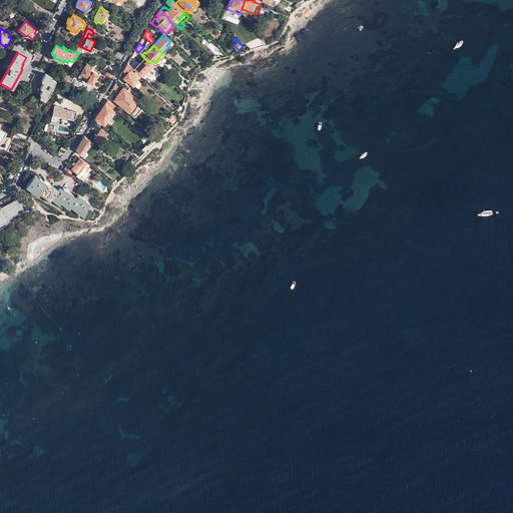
[(140,75),(141,76),(148,69),(149,71),(154,66),(150,63),(144,58),(133,69),(138,73),(140,75)]
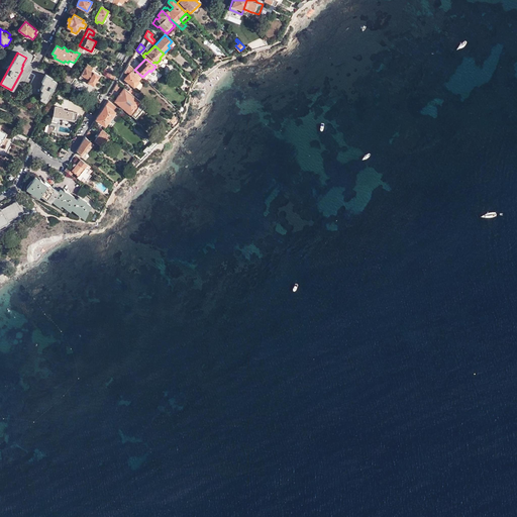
[(87,64),(78,77),(87,82),(88,81),(92,84),(98,75),(94,72),(94,71),(90,68),(92,67),(87,64)]
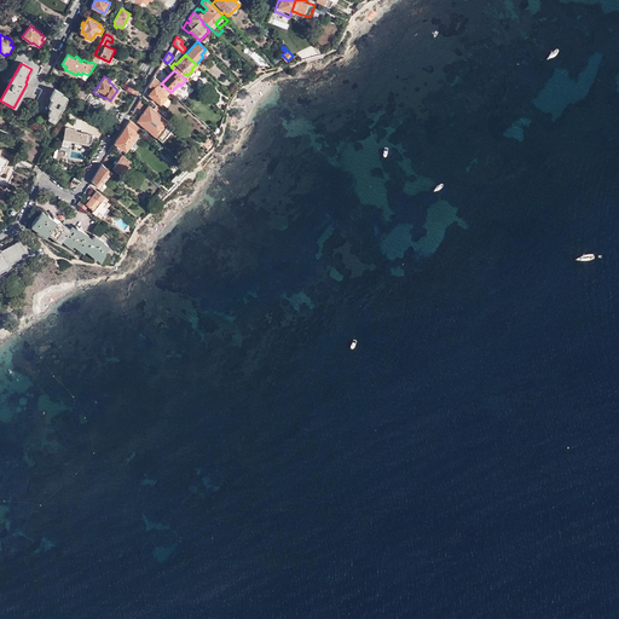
[(165,96),(166,94),(163,93),(167,88),(161,84),(157,79),(154,76),(149,85),(152,88),(149,93),(160,103),(160,102),(161,102),(166,97),(165,96)]
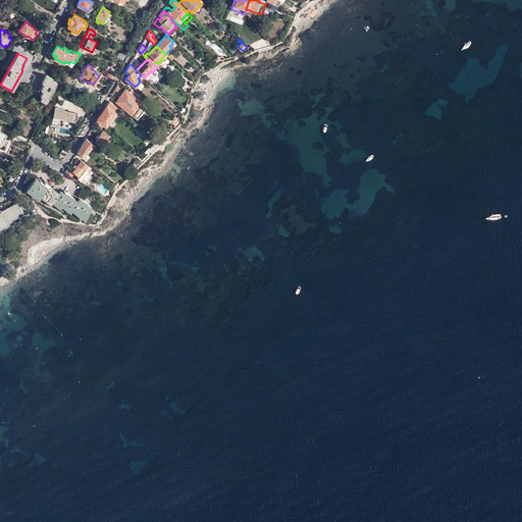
[(23,71),(22,70),(11,91),(13,92),(22,75),(21,74),(23,71)]
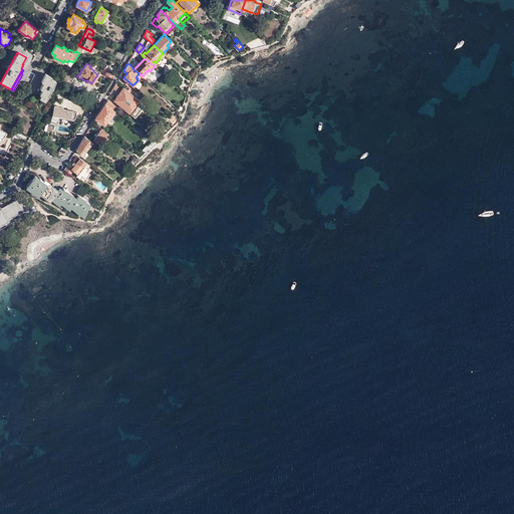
[(104,73),(112,78),(114,74),(107,69),(104,73)]
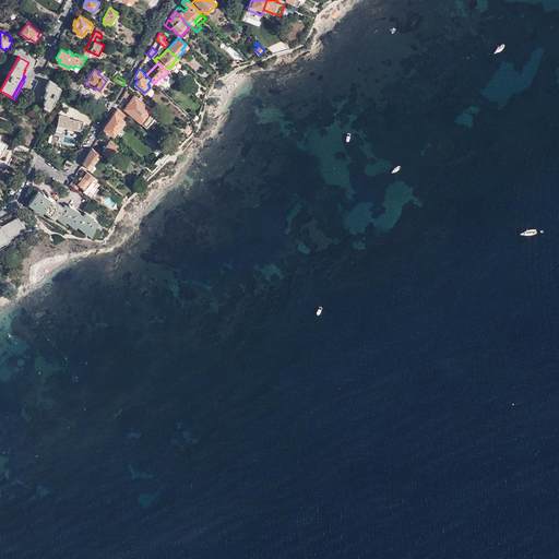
[(74,78),(69,85),(76,91),(82,82),(74,78)]
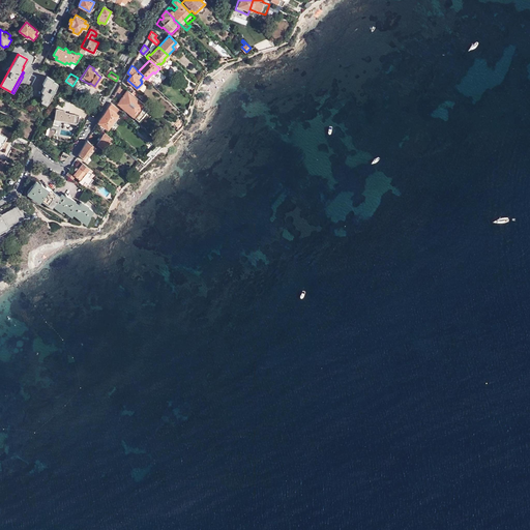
[(42,98),(49,101),(58,83),(53,80),(54,79),(47,76),(42,83),(45,84),(41,91),(43,91),(40,97),(42,98)]
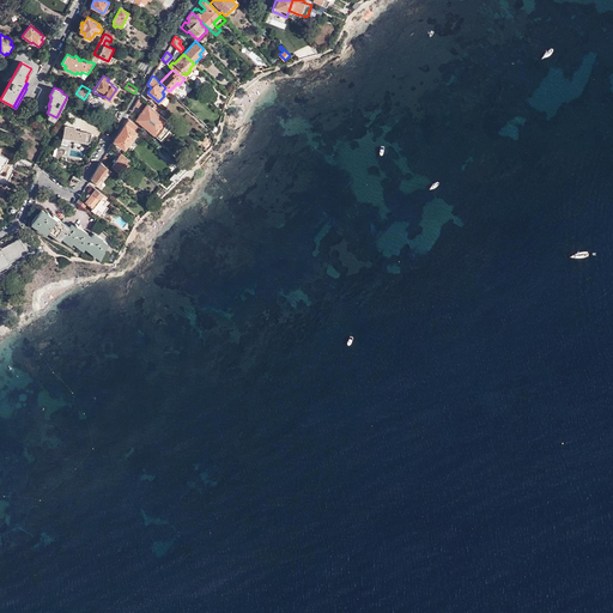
[(161,140),(173,125),(159,114),(157,113),(152,108),(147,104),(137,120),(161,140)]
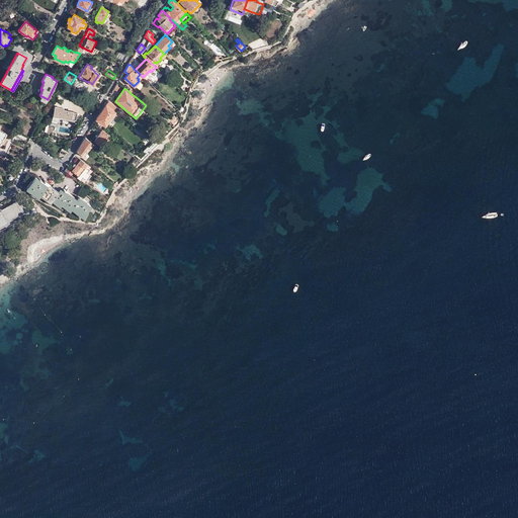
[(112,108),(114,105),(108,100),(94,122),(100,127),(103,122),(106,124),(109,120),(110,121),(113,115),(112,114),(115,110),(112,108)]
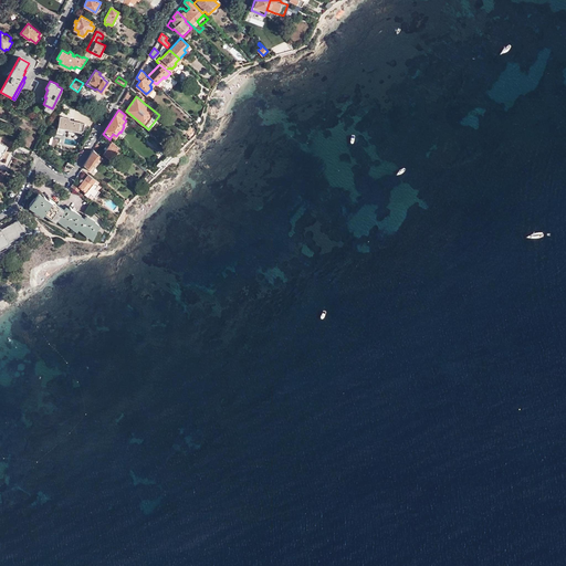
[(59,116),(55,132),(62,133),(63,128),(77,130),(80,122),(69,119),(69,118),(59,116)]
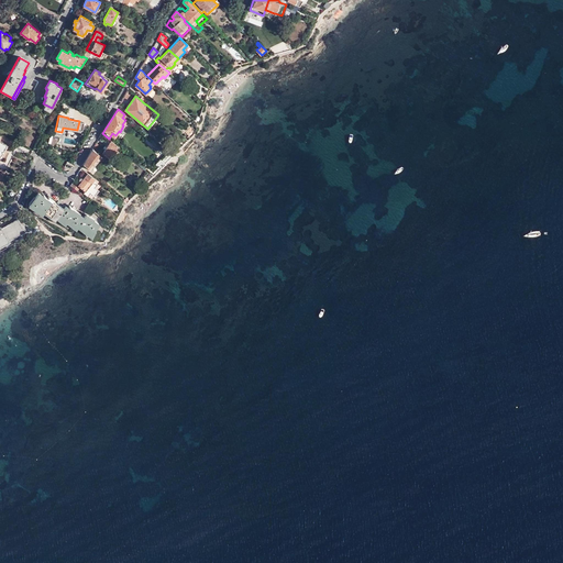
[(109,159),(119,147),(119,146),(109,139),(108,140),(110,142),(109,143),(107,146),(105,150),(102,153),(101,153),(109,159)]
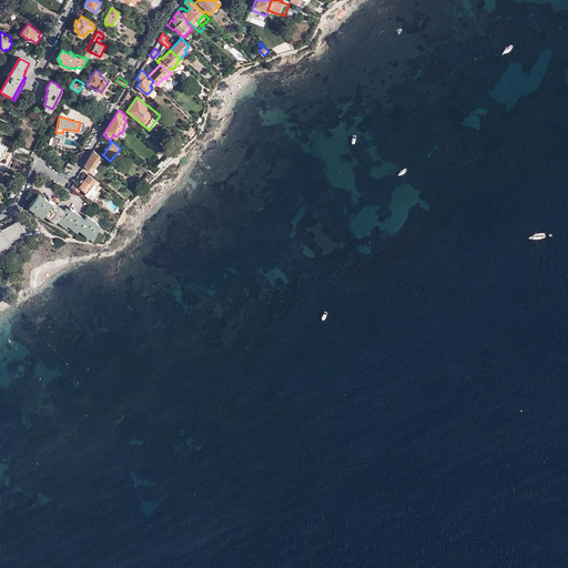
[(91,172),(102,160),(95,151),(93,150),(84,165),(91,172)]
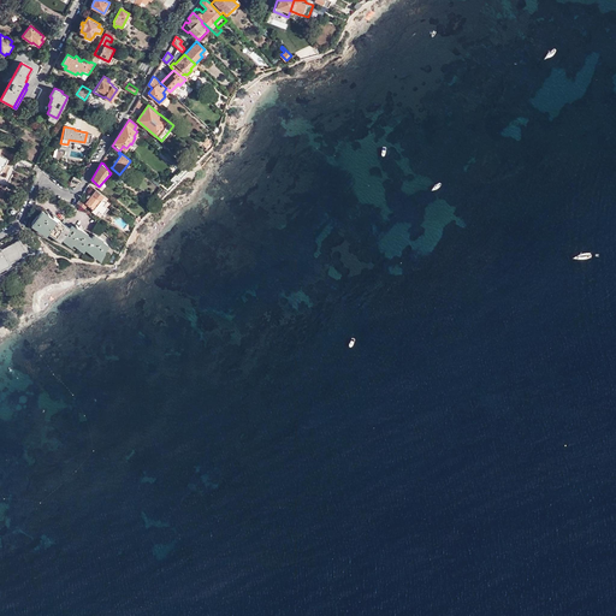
[(176,173),(181,178),(189,169),(184,165),(176,173)]
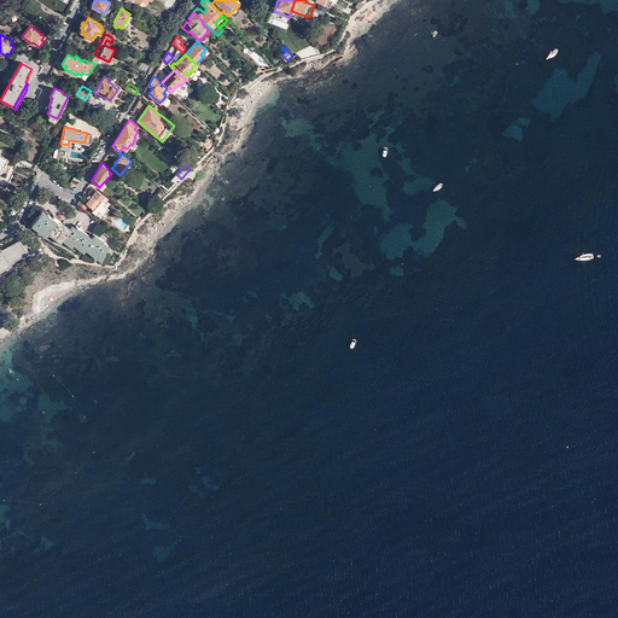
[(170,178),(176,184),(181,179),(176,174),(175,174),(170,178)]
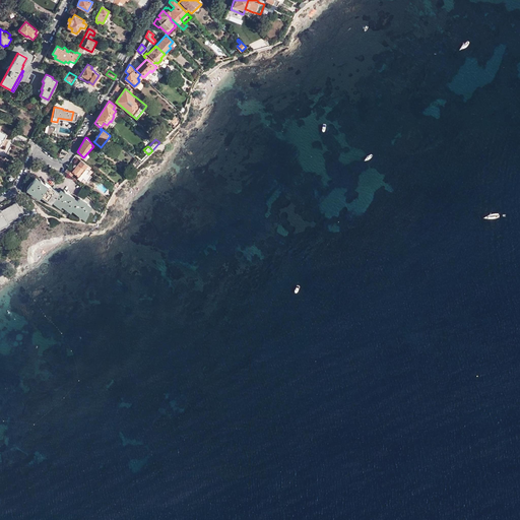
[(80,181),(82,179),(86,173),(89,170),(85,167),(86,165),(85,163),(80,158),(76,165),(74,165),(73,166),(73,169),(71,171),(73,173),(78,176),(76,178),(80,181)]
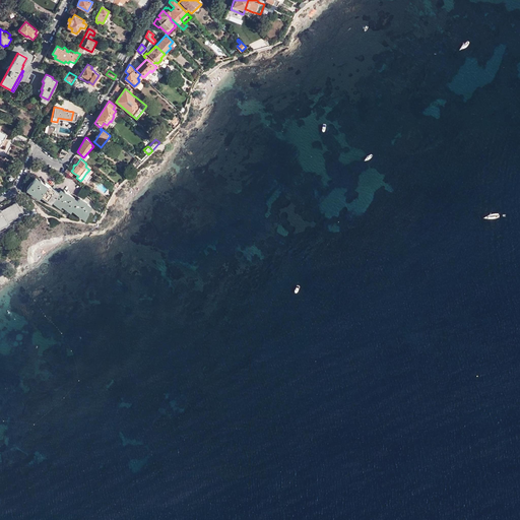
[(71,176),(73,173),(71,171),(69,170),(67,168),(64,171),(71,176)]
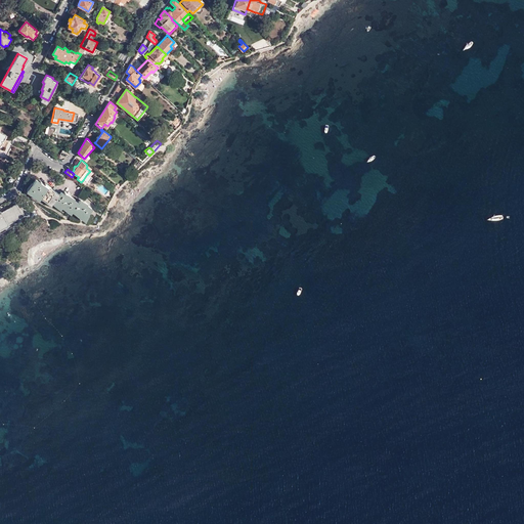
[(79,202),(68,193),(67,195),(55,186),(53,189),(46,183),(45,185),(37,179),(28,190),(36,197),(38,194),(49,204),(51,202),(58,207),(59,205),(72,214),(74,212),(82,217),(83,215),(86,217),(93,208),(81,200),(79,202)]
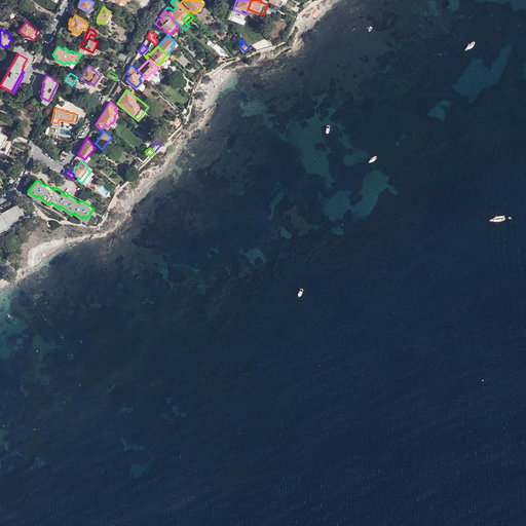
[(8,224),(23,216),(16,204),(1,213),(0,212),(0,229),(8,225),(8,224)]
